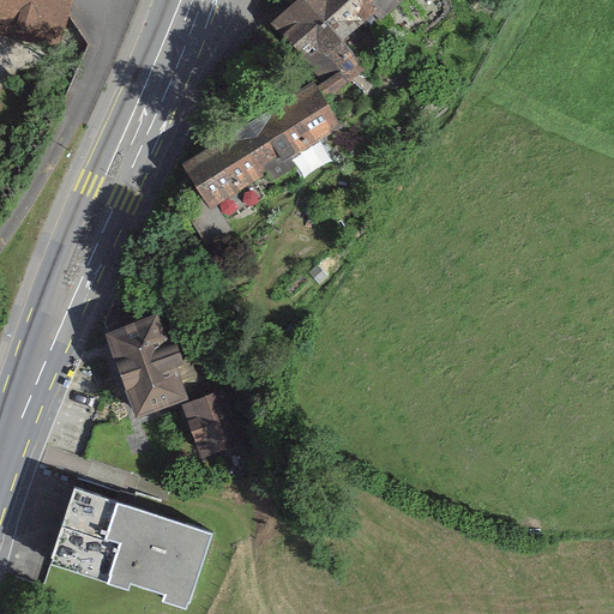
[(85,0),(0,0),(0,38),(70,58),(85,0)]
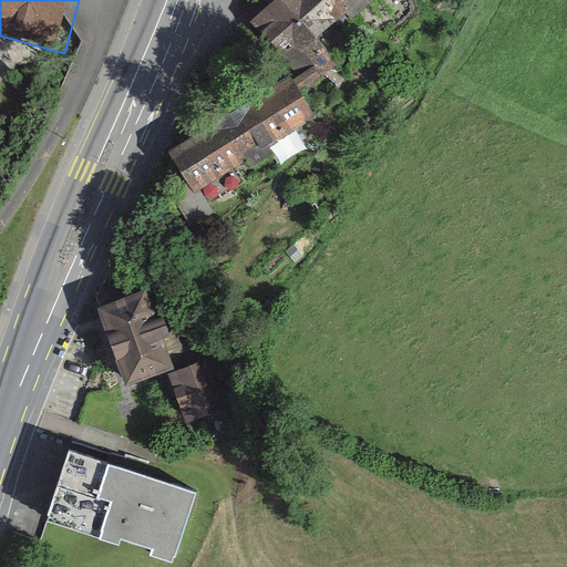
[(338,19),(320,0),(279,0),(256,20),(311,83),(334,63),(313,39),(338,19)]
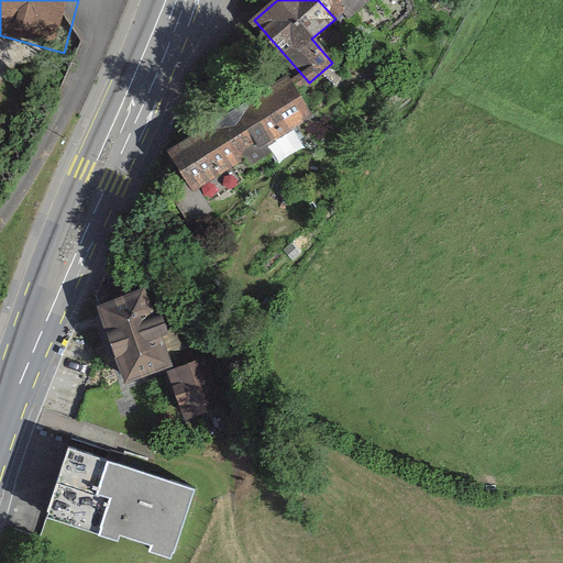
[(318,0),(335,19),(341,25),(368,0),(318,0)]
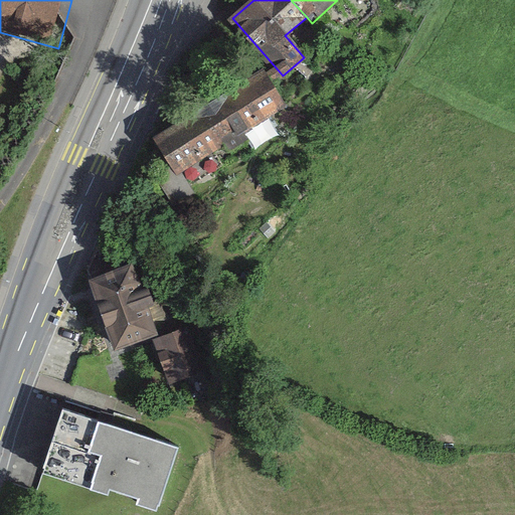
[(302,117),(272,72),(163,143),(192,188),(302,117)]
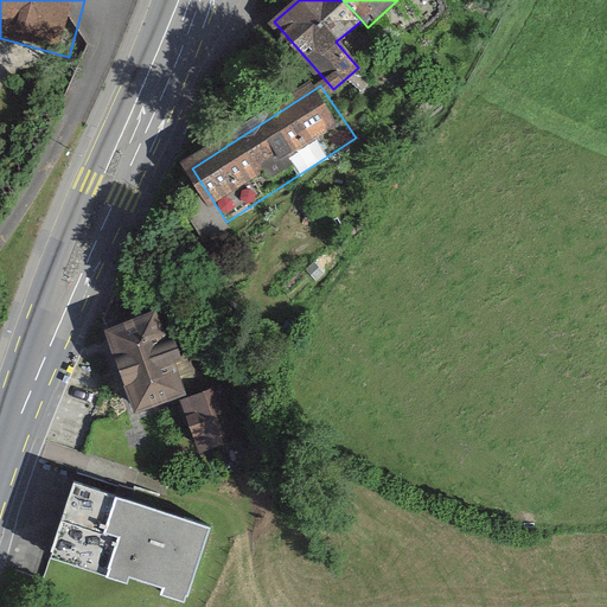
[(202,396),(173,312),(108,333),(140,416),(202,396)]
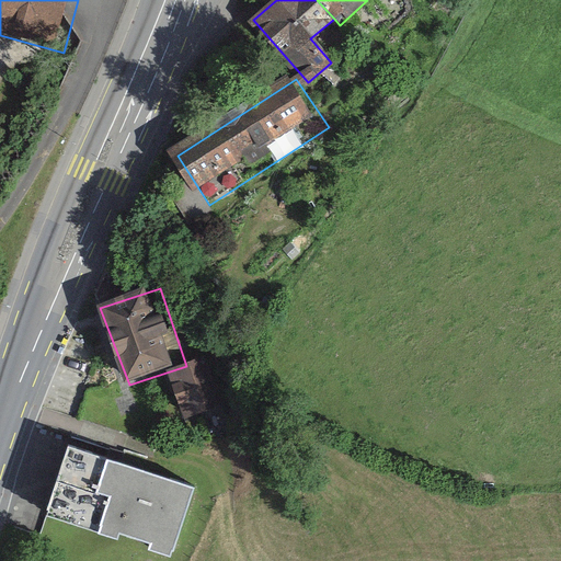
[(224,410),(207,364),(173,376),(190,422),(224,410)]
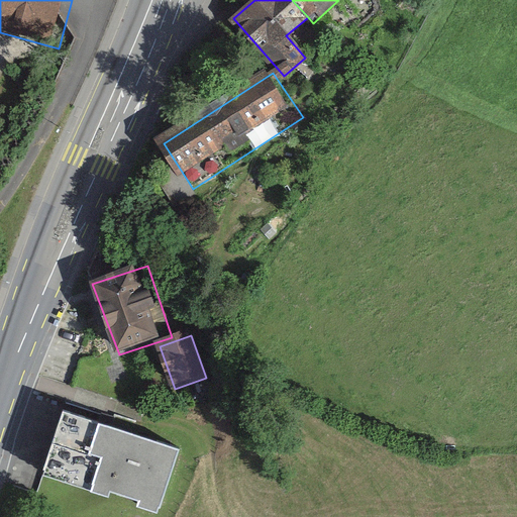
[(170,516),(191,449),(63,410),(40,480),(162,516),(170,516)]
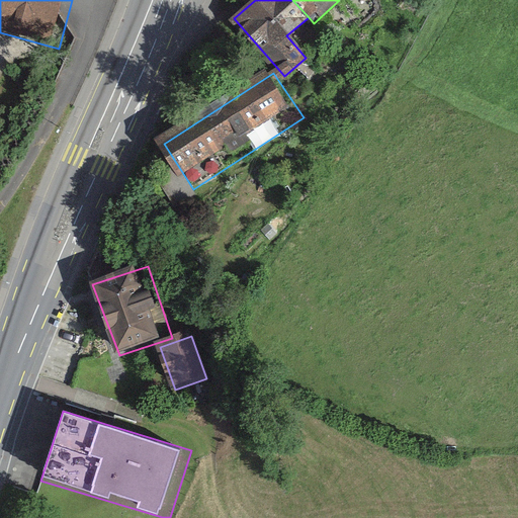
All buildings are outlined.
